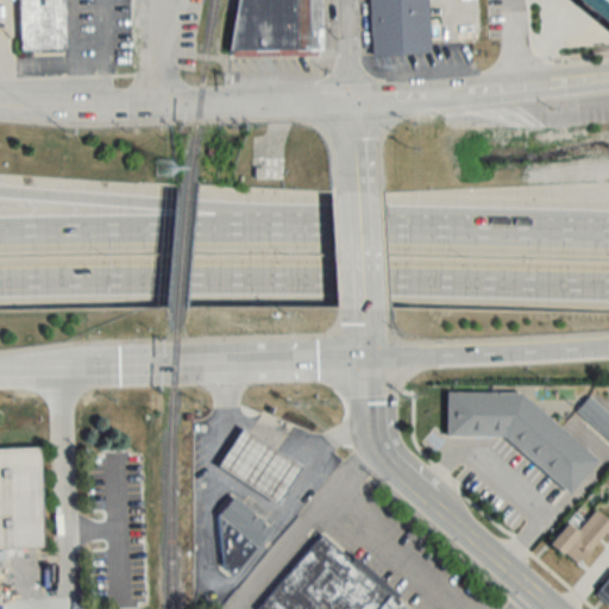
[(18,0),(19,51),(64,50),(63,0),(18,0)]
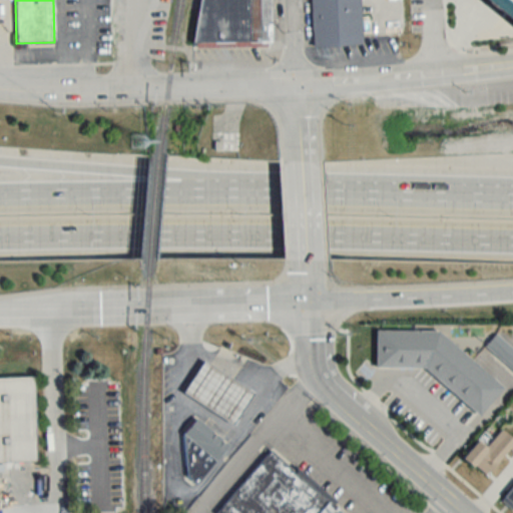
[(198,0),(196,46),(270,50),(272,0),(198,0)]
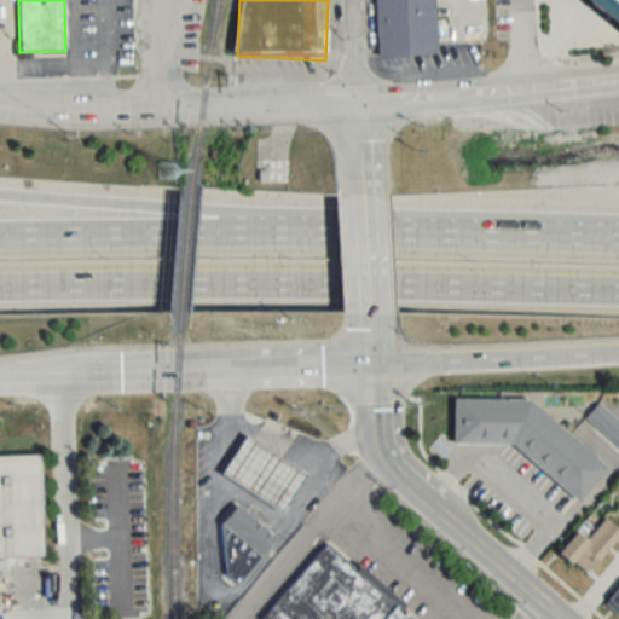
[(434,0),(375,0),(377,56),(437,55),(434,0)]
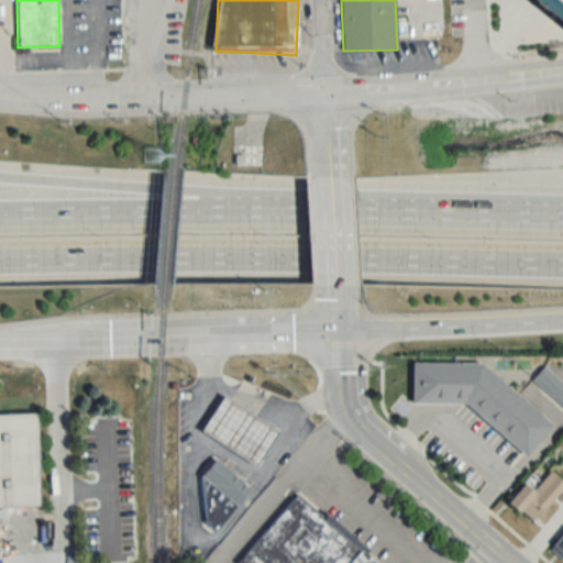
[(558,0),(562,3),(562,22),(534,0),(558,0)]
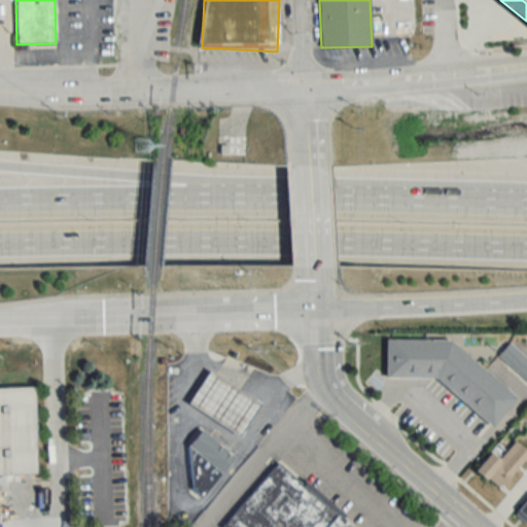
[(447,340),(386,340),(385,377),(433,378),(494,426),(518,395),(447,340)]
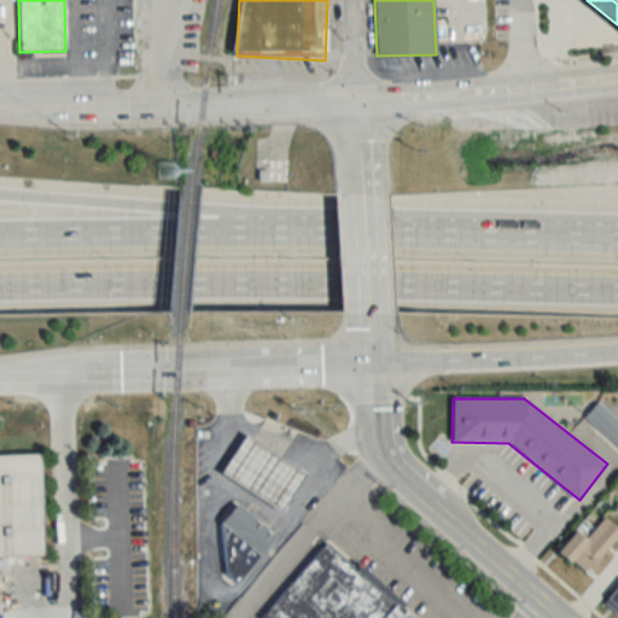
[(617,420),(599,402),(584,415),(617,449),(617,420)]
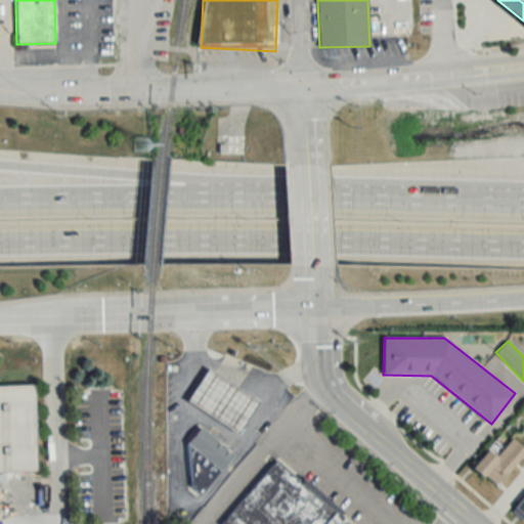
[(185,399),(236,434),(260,400),(208,365),(185,399)]
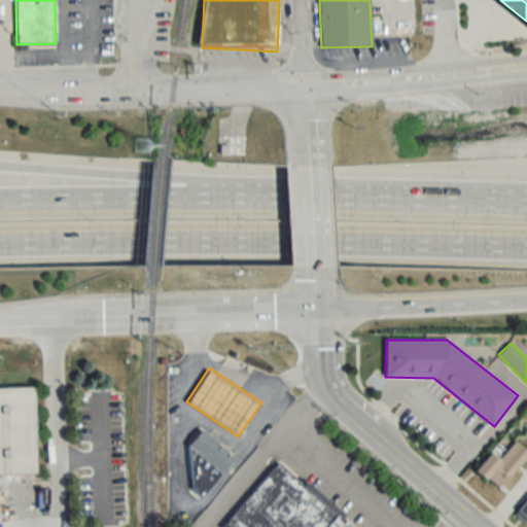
[(0,526),(0,476),(37,475),(35,387),(0,388),(0,526)]
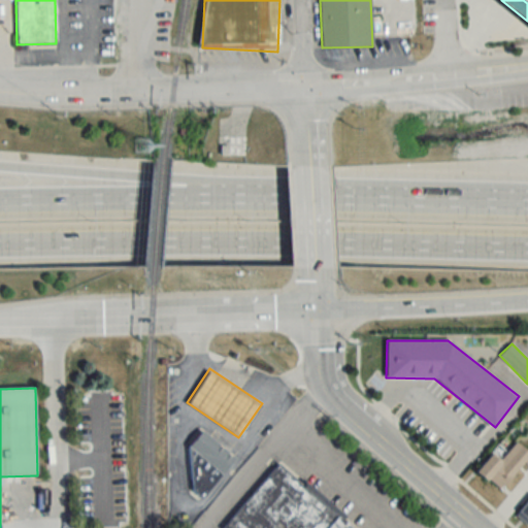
[(236,457),(201,428),(187,446),(191,489),(201,497),(236,457)]
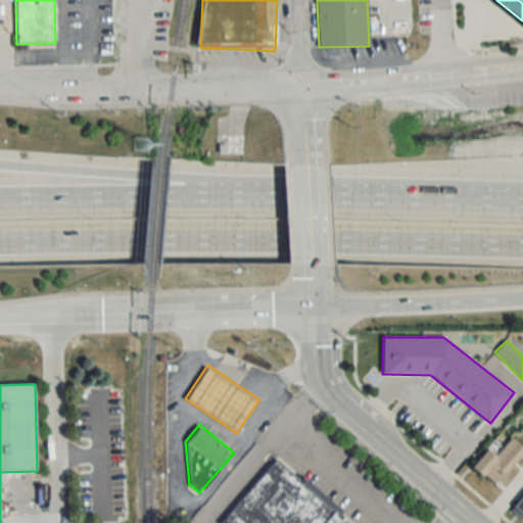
[(473,466),(495,486),(522,454),(522,446),(512,437),(494,457),(487,449),(473,466)]
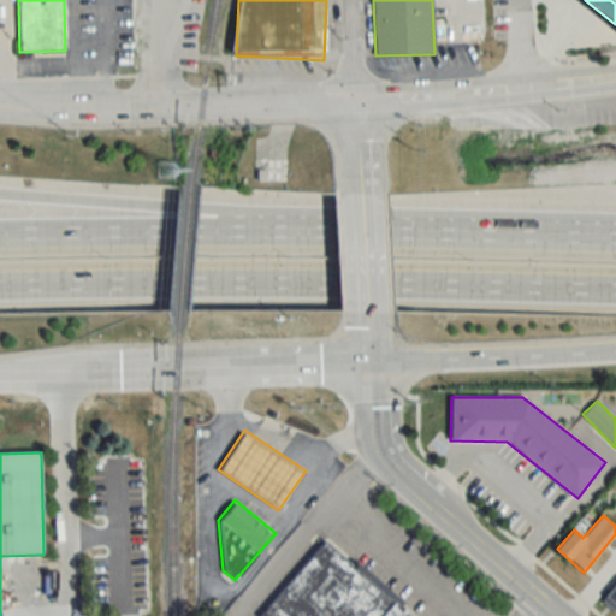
[(413,615),(323,542),(260,615),(413,615)]
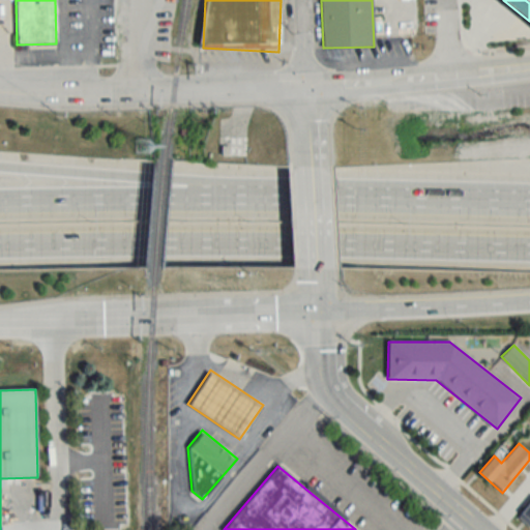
[(529,526),(529,503),(519,517),(529,526)]
